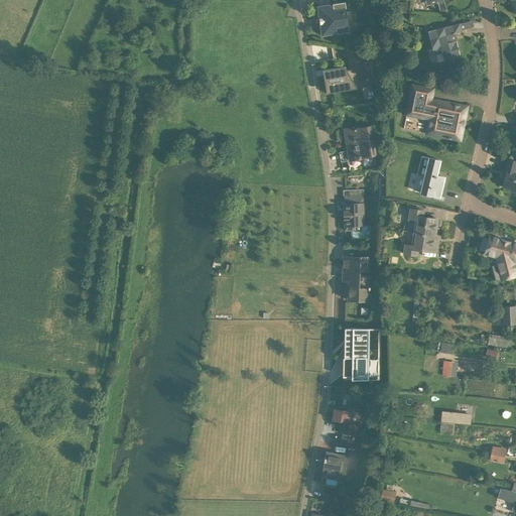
[(345,2),(333,4),(333,5),(317,7),(321,36),(337,33),(337,34),(350,32),(348,23),(350,23),(350,22),(351,22),(352,22),(353,21),(353,20),(354,19),(354,18),(354,17),(354,16),(354,15),(353,14),(353,13),(352,13),(351,12),(350,12),(349,12),(347,12),(345,2)]
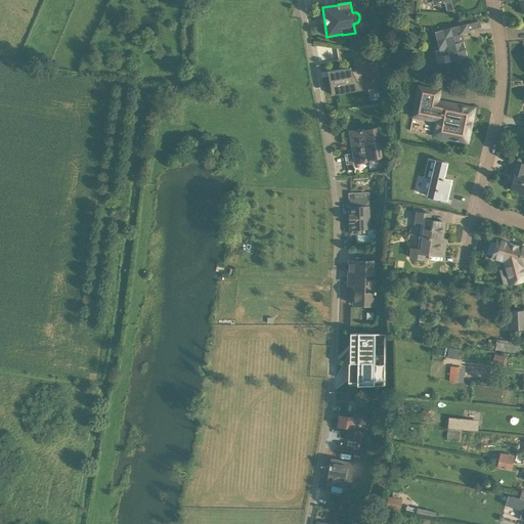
[(467,58),(463,42),(460,43),(457,36),(469,33),(467,24),(435,32),(441,55),(448,53),(451,62),(467,58)]
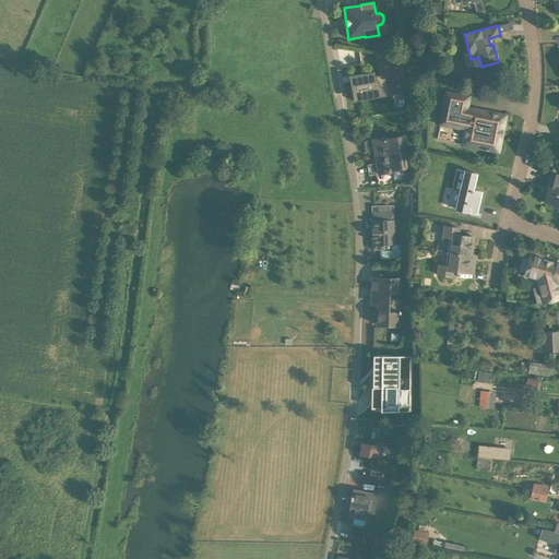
[(379,78),(375,78),(372,74),(349,79),(354,102),(395,95),(389,59),(375,57),(379,78)]
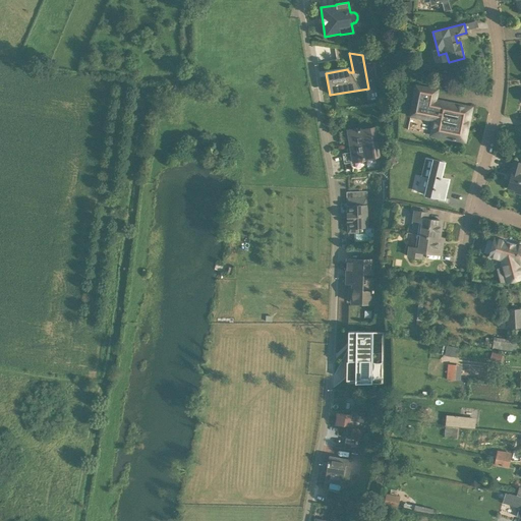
[(431,135),(464,141),(471,108),(438,102),(435,102),(437,91),(416,87),(410,115),(435,120),(431,135)]
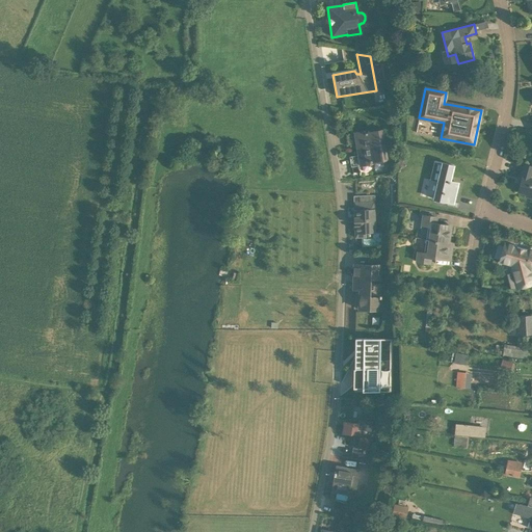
[(356,143),(357,150),(384,145),(382,131),(367,133),(367,131),(346,135),(347,145),(356,143)]
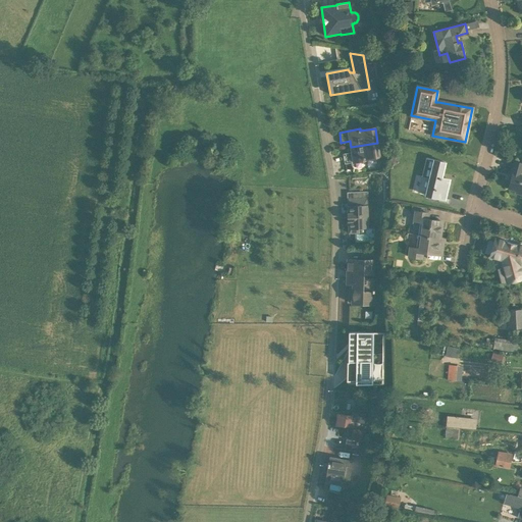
[(377,143),(351,147),(352,153),(343,154),(345,164),(365,161),(365,159),(380,157),(377,143)]
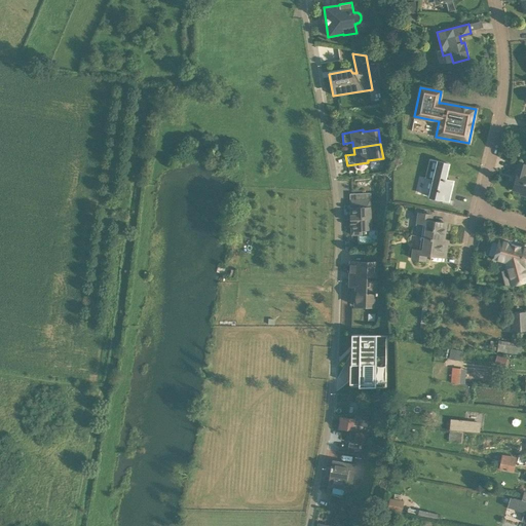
[(429,159),(429,160),(438,162),(429,197),(448,202),(453,182),(452,182),(452,183),(444,181),(448,164),(429,159)]
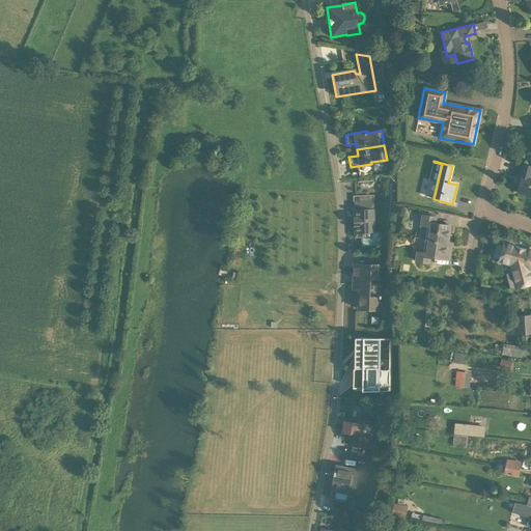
[(530,198),(530,167),(523,165),(518,184),(520,184),(518,192),(526,195),(525,197),(530,198)]
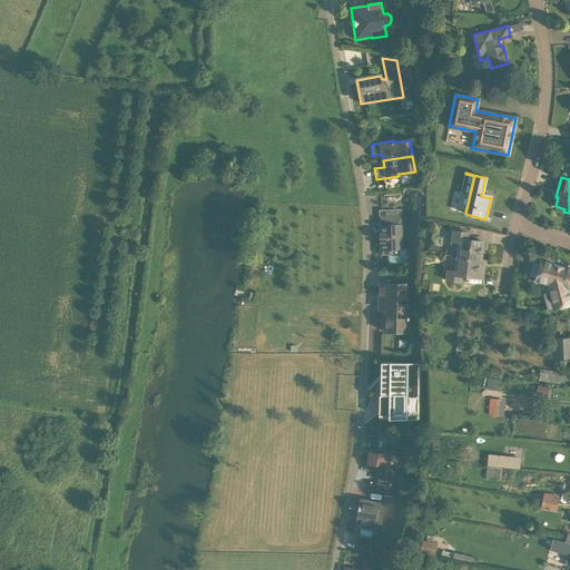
[(392,255),(387,255),(387,265),(409,265),(409,248),(402,248),(401,209),(395,209),(395,216),(380,217),(380,234),(380,243),(381,243),(381,251),(392,251),(392,255)]
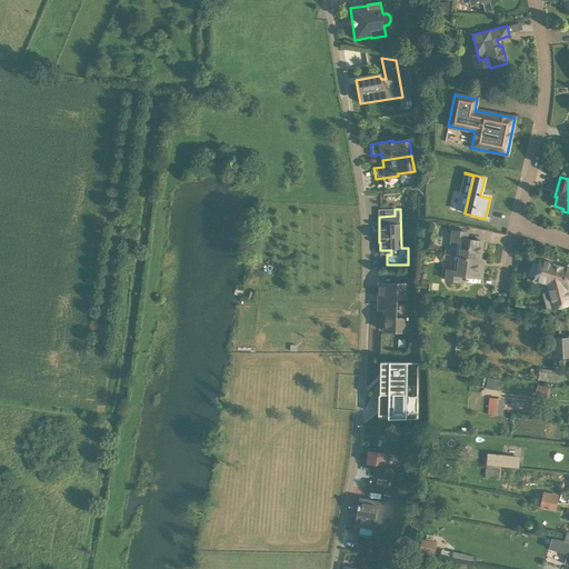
[(456,256),(479,260),(482,242),(467,240),(467,233),(452,231),(451,241),(458,242),(456,256)]
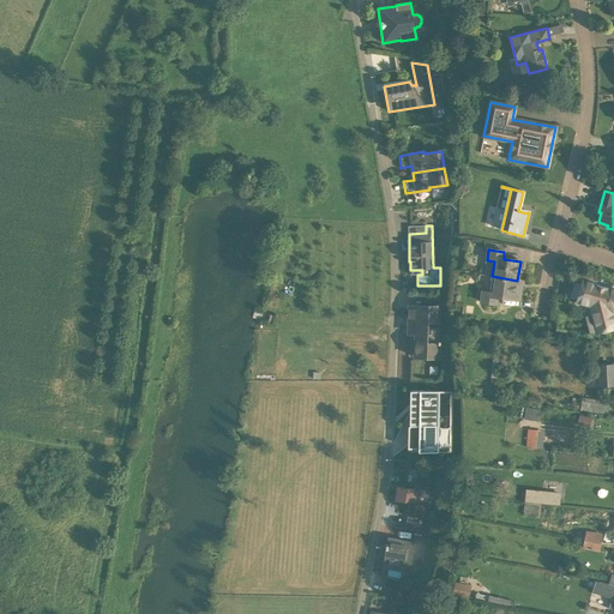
[(516,289),(517,281),(492,276),(489,293),(482,292),(481,302),(497,305),(498,298),(519,300),(521,289),(516,289)]
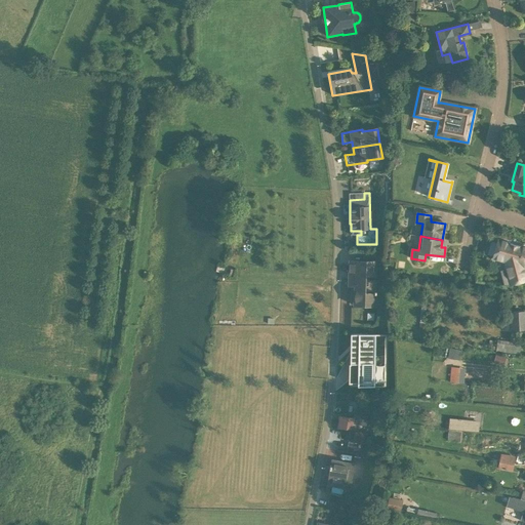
[(505,261),(507,272),(501,273),(505,284),(510,283),(511,284),(524,280),(524,271),(524,267),(524,268),(524,266),(524,247),(498,240),(493,258),(505,261)]
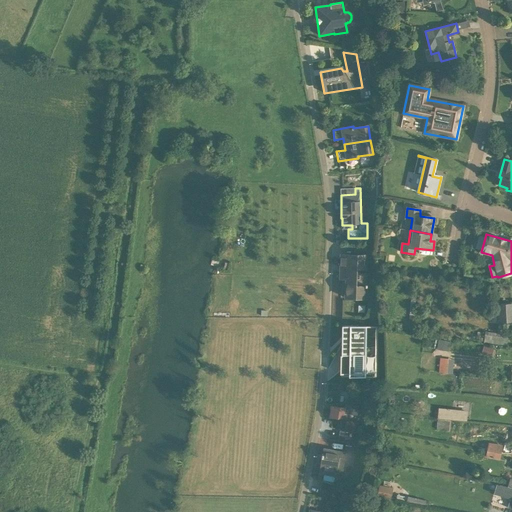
[(364,269),(365,256),(341,255),(340,270),(341,270),(341,268),(348,268),(348,273),(346,273),(345,298),(366,299),(366,288),(367,288),(367,286),(367,274),(360,274),(360,269),(364,269)]
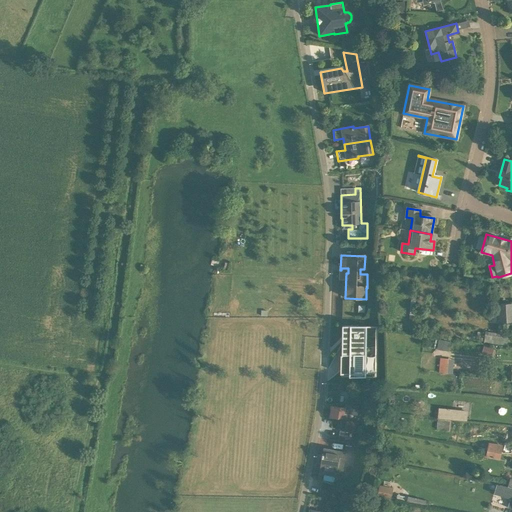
[(511,303),(497,304),(497,310),(498,322),(511,322),(511,303)]
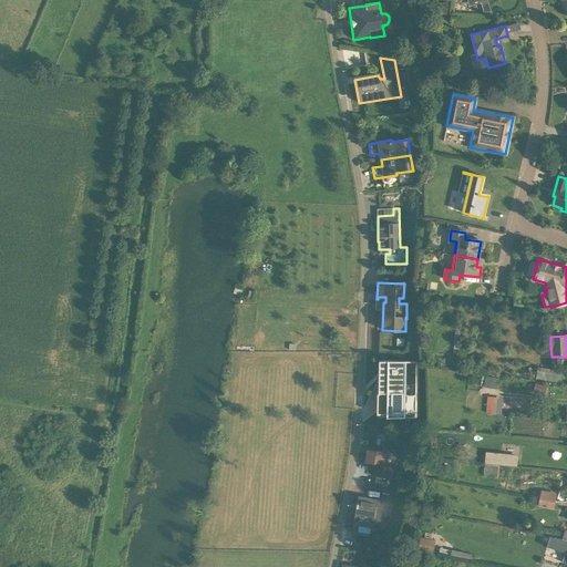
[(378,409),(379,409),(378,410),(378,418),(418,419),(418,362),(379,361),(379,379),(378,409)]
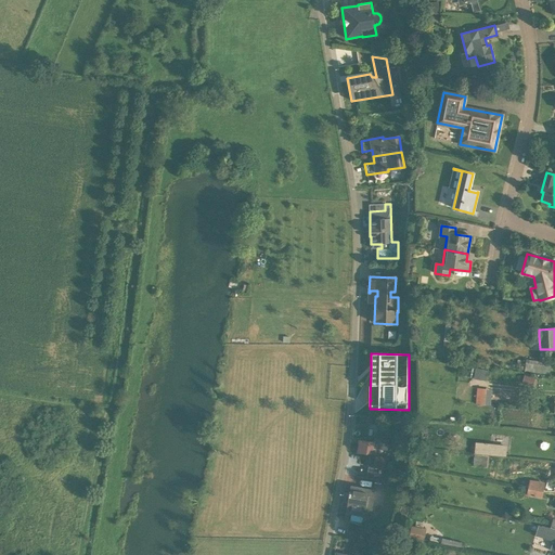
[(525,371),(554,375),(554,371),(554,362),(527,359),(525,371)]
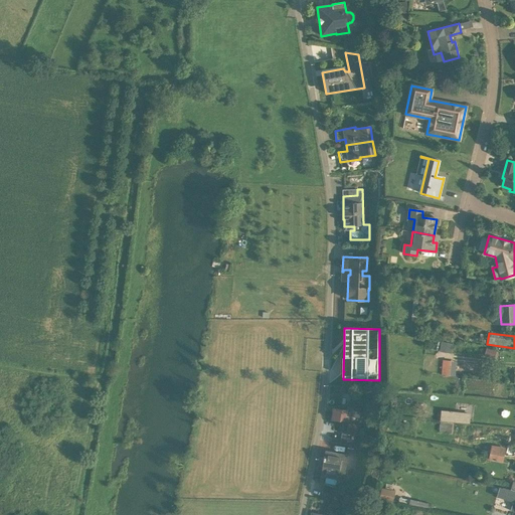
[(447,352),(448,343),(449,343),(442,341),(440,352),(447,353),(447,352)]
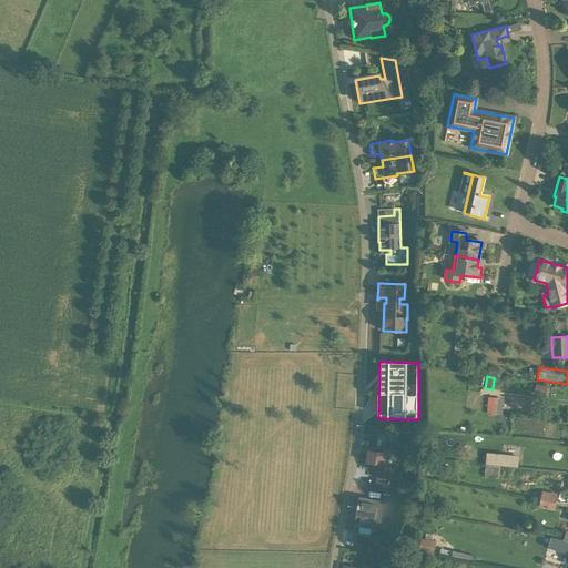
[(488,397),(486,414),(495,414),(497,398),(488,397)]
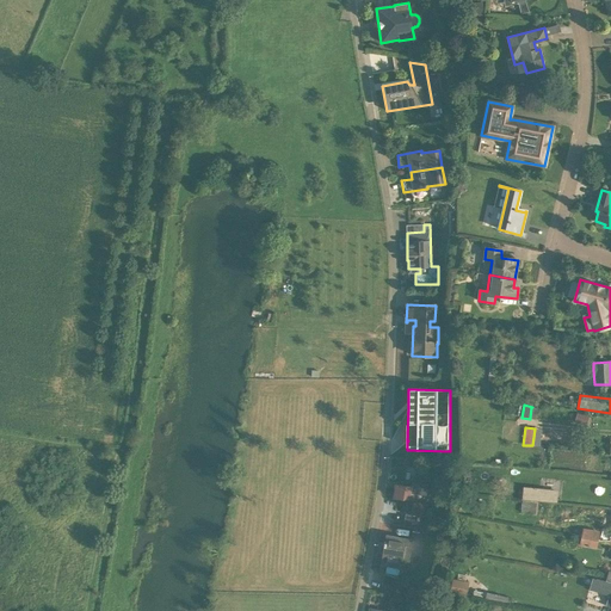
[(417,493),(426,495),(427,486),(401,482),(400,486),(395,485),(394,498),(408,499),(407,501),(405,513),(406,513),(403,526),(424,530),(427,505),(415,503),(417,493)]
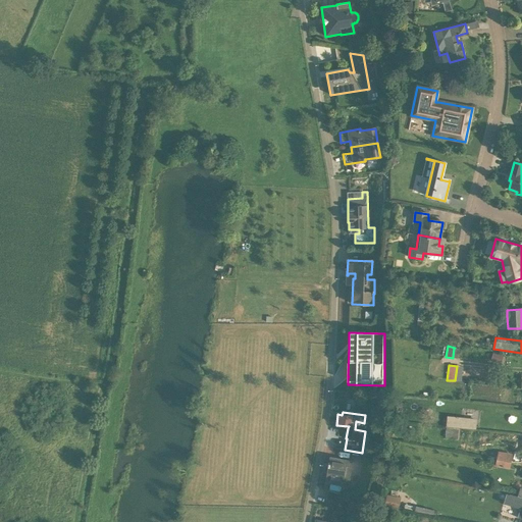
[(446,416),(445,426),(475,429),(476,419),(446,416)]
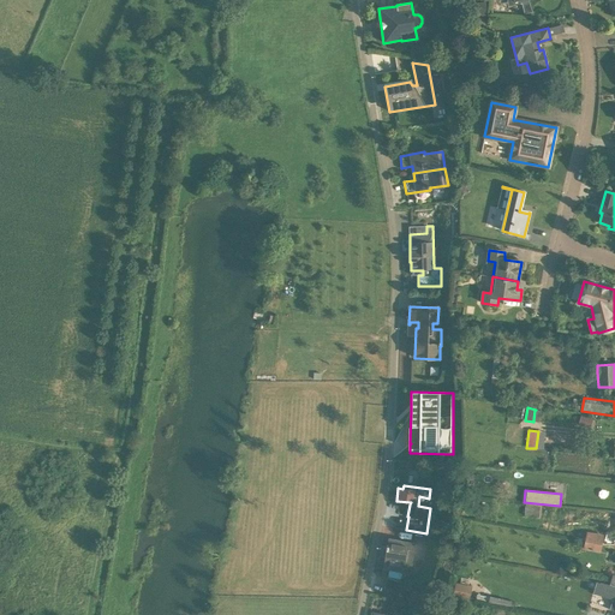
[(586,532),(584,549),(601,553),(604,535),(586,532)]
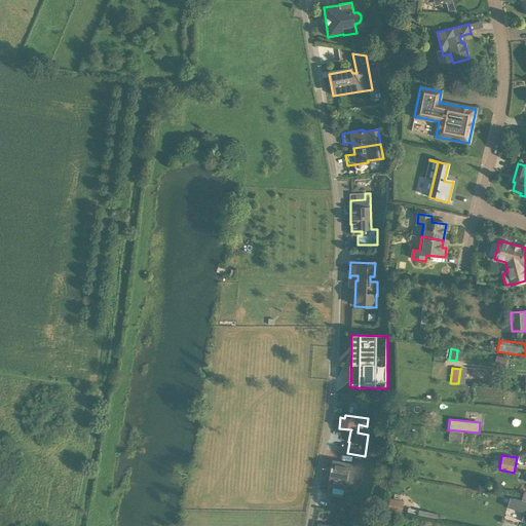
[(355,465),(337,462),(332,461),(331,467),(330,471),(331,471),(329,486),(350,490),(355,465)]
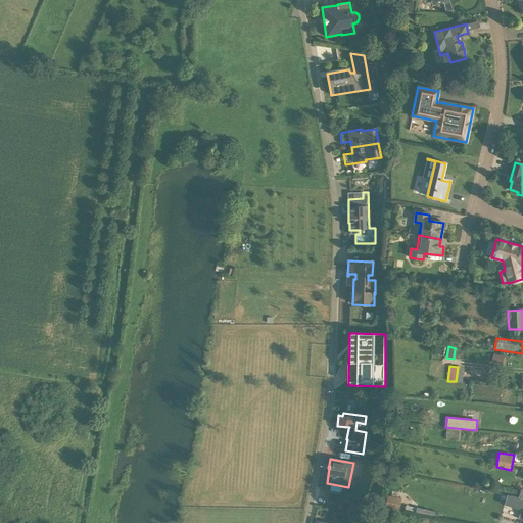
[(329,491),(327,501),(339,504),(340,496),(329,491)]
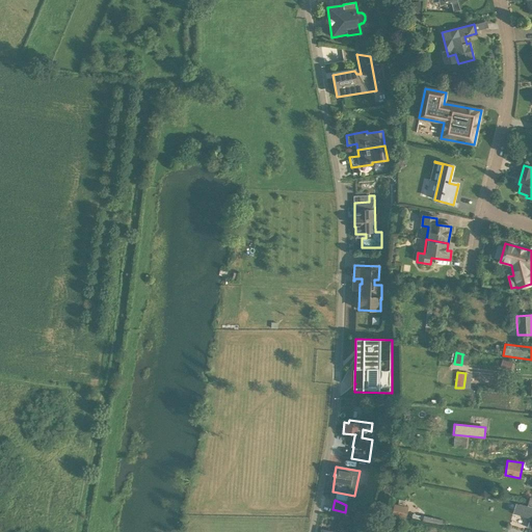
[(405,521),(407,507),(393,504),(390,517),(405,521)]
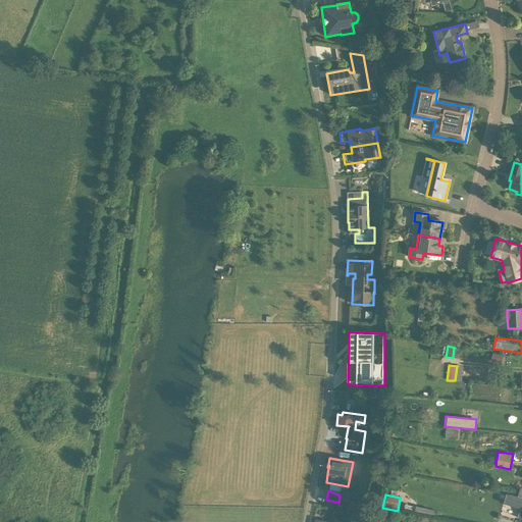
[(521,498),(517,497),(510,494),(507,505),(519,509),(518,511),(521,512),(521,498)]
